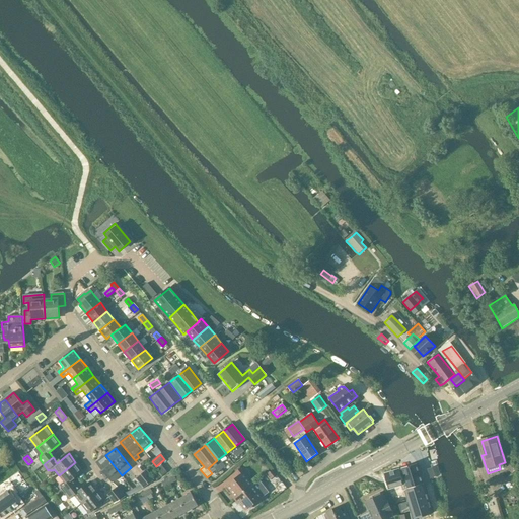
[(112,483),(122,475),(105,455),(96,462),(112,483)]
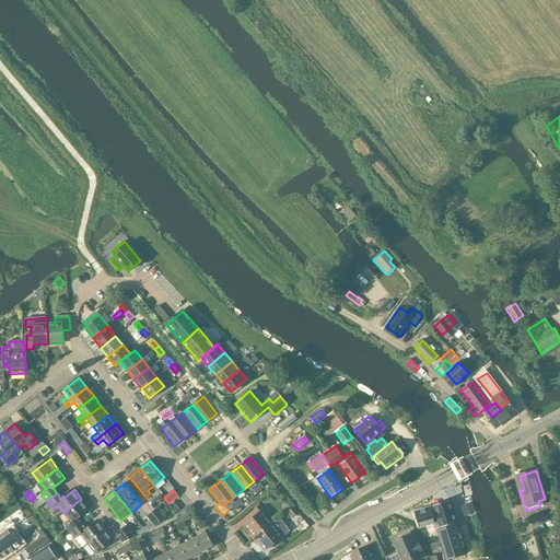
[(66,526),(71,532),(81,524),(77,518),(89,509),(81,499),(63,513),(69,520),(63,523),(66,526)]
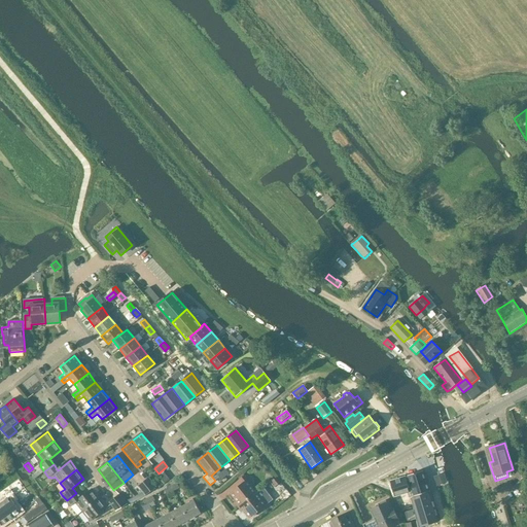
[(422,470),(403,478),(411,497),(419,494),(419,491),(427,488),(422,470)]
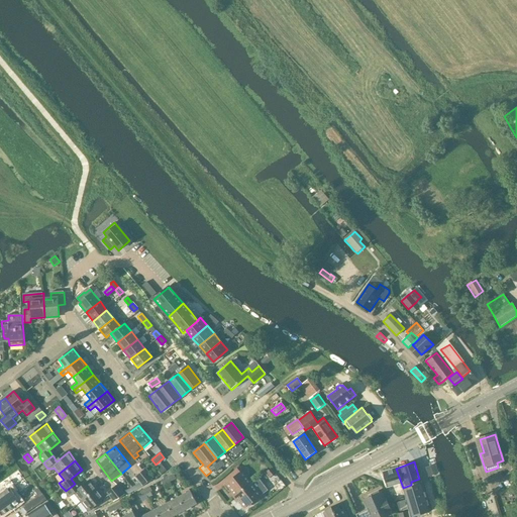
[(162,474),(167,470),(161,463),(157,468),(162,474)]
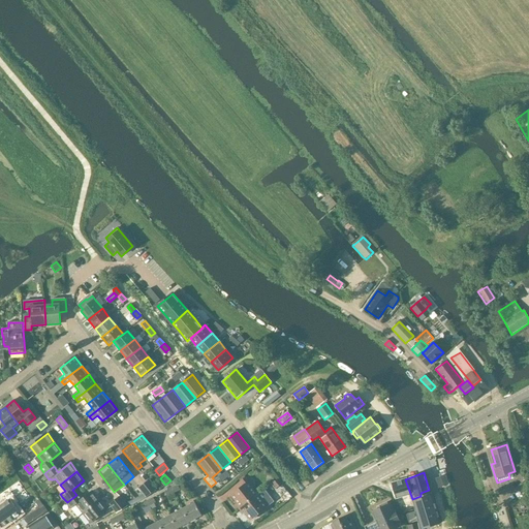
[(241,507),(257,495),(249,484),(250,483),(247,477),(241,481),(244,486),(231,495),(241,507)]
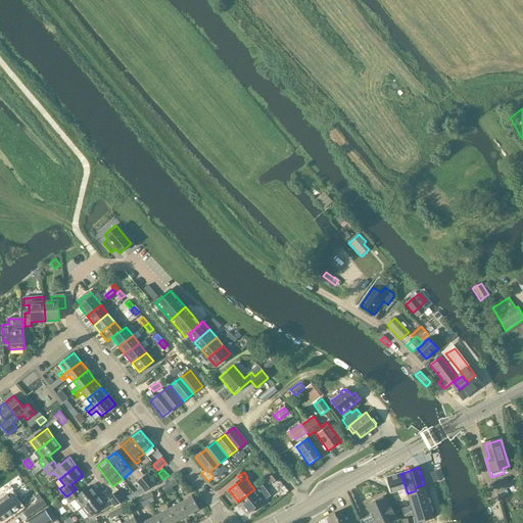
[(142,478),(150,487),(155,484),(147,474),(142,478)]
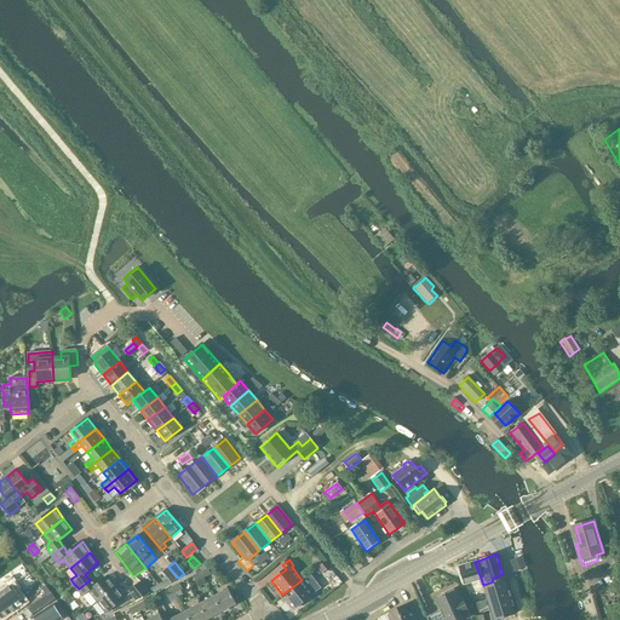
[(326,562),(317,568),(322,574),(331,568),(326,562)]
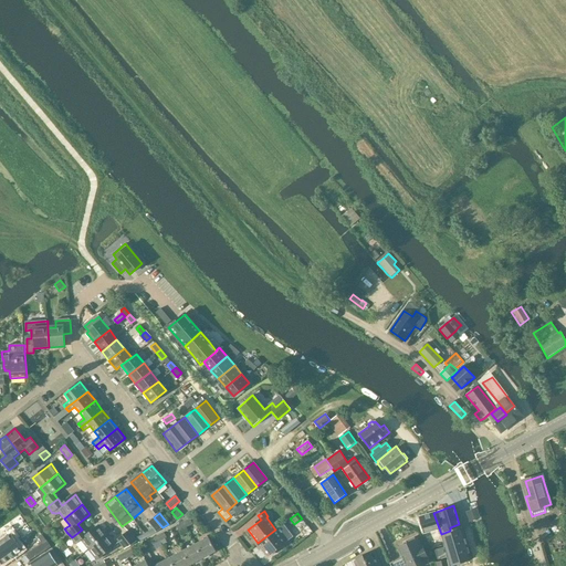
[(475,513),(468,516),(469,522),(474,521),(477,520),(475,513)]
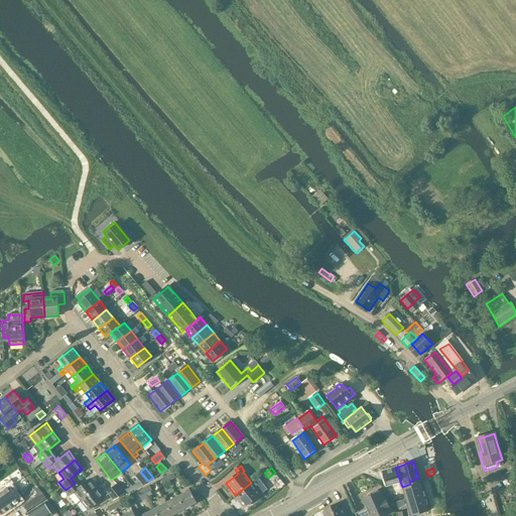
[(389,469),(379,474),(381,478),(380,479),(382,482),(383,482),(384,485),(394,482),(396,489),(401,487),(395,470),(390,471),(389,469)]
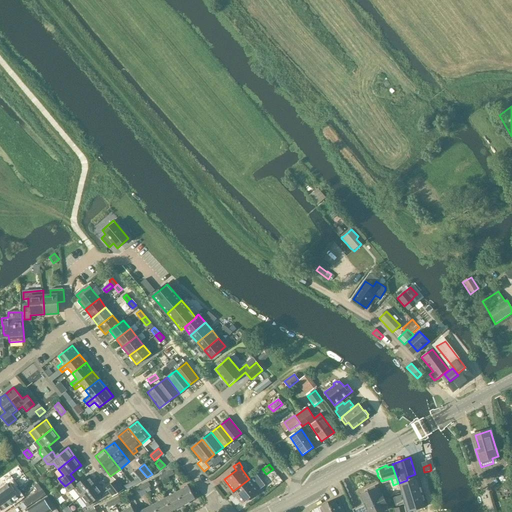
[(5,485),(0,488),(0,508),(1,510),(21,496),(15,487),(18,485),(20,488),(29,482),(19,467),(10,473),(11,475),(3,481),(5,485)]
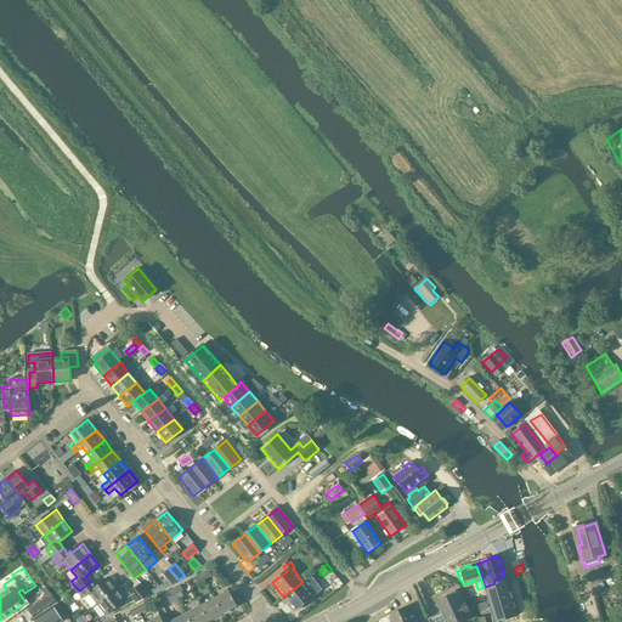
[(171,584),(179,580),(169,569),(163,574),(171,584)]
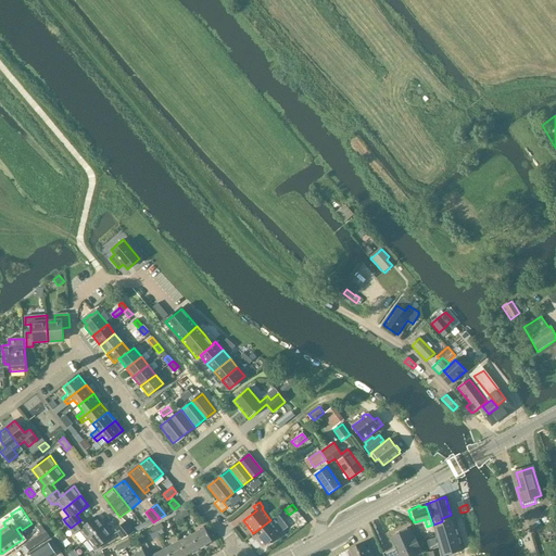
[(182,518),(180,513),(173,516),(176,521),(182,518)]
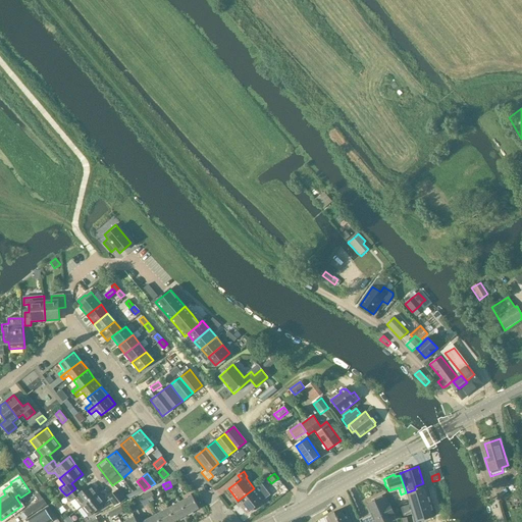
[(75,488),(66,496),(70,502),(74,499),(82,507),(99,493),(91,484),(82,491),(77,486),(75,488)]
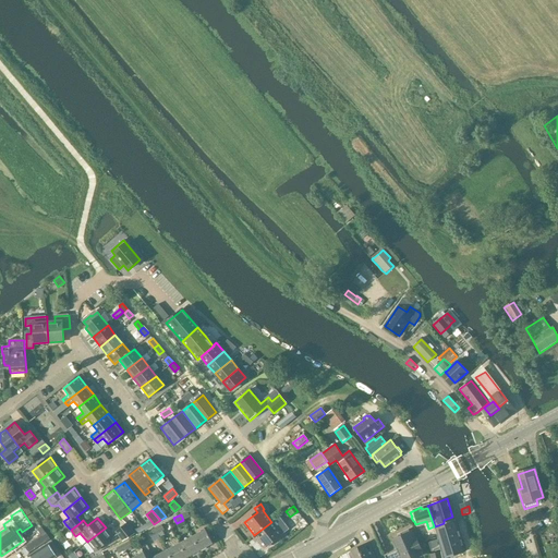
[(281,535),(271,522),(254,535),(264,548),(281,535)]
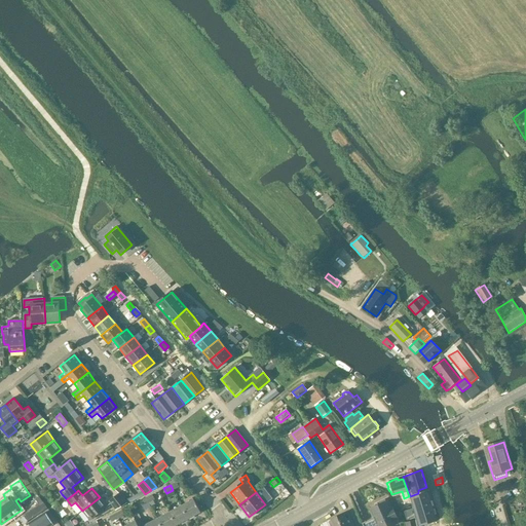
[(414,508),(405,511),(407,517),(417,513),(421,525),(438,519),(428,492),(411,498),(414,508)]
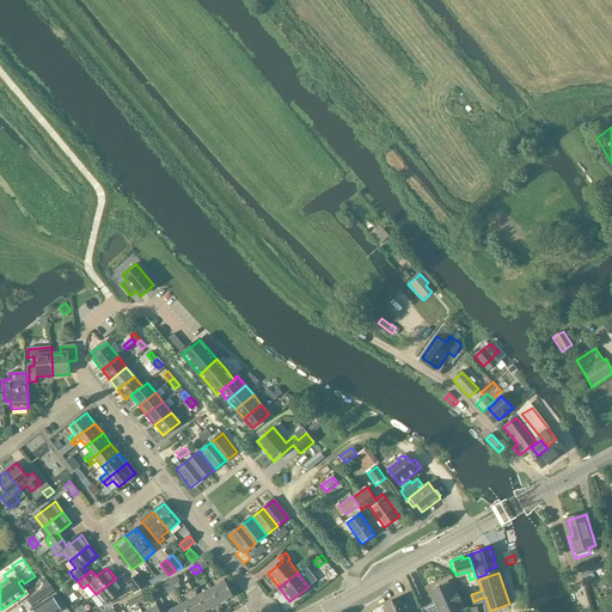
[(139,574),(133,579),(141,589),(147,586),(139,574)]
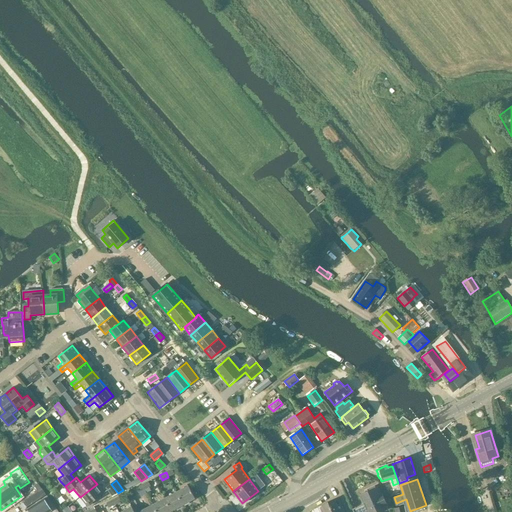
[(148,481),(142,484),(145,489),(151,486),(148,481)]
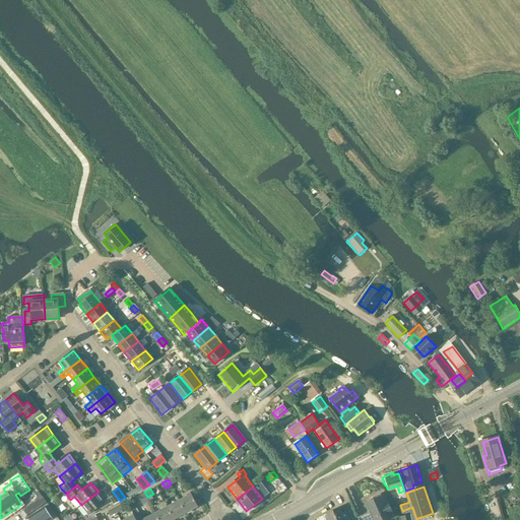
[(106,501),(99,492),(81,505),(88,514),(106,501)]
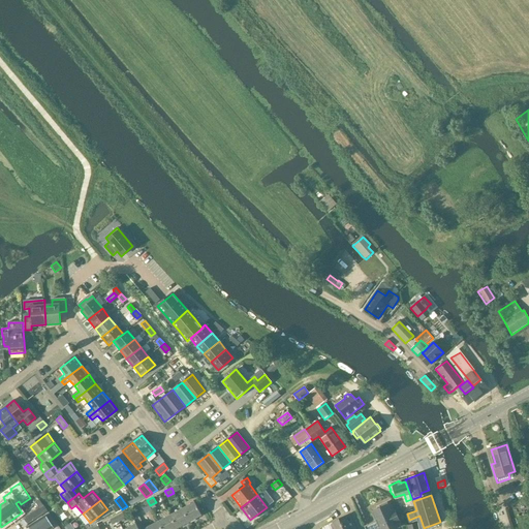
[(117,512),(122,509),(115,500),(111,504),(117,512)]
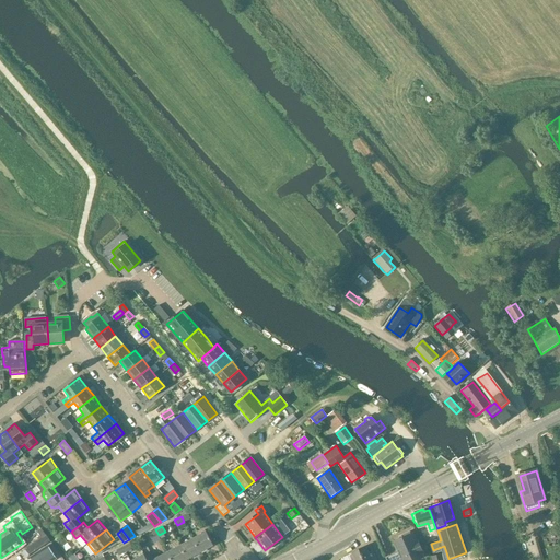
[(159,535),(155,529),(149,534),(152,539),(159,535)]
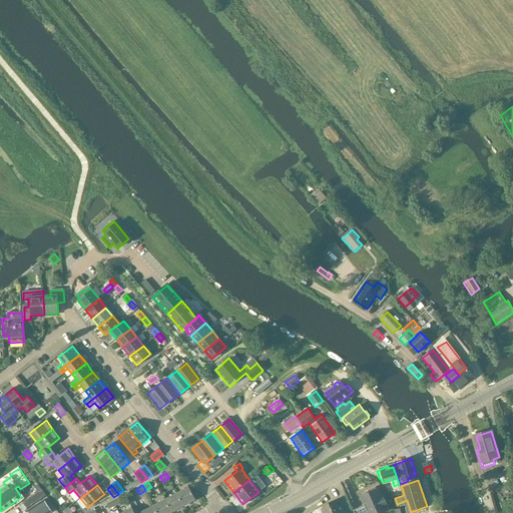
[(189,487),(177,494),(183,506),(195,499),(189,487)]
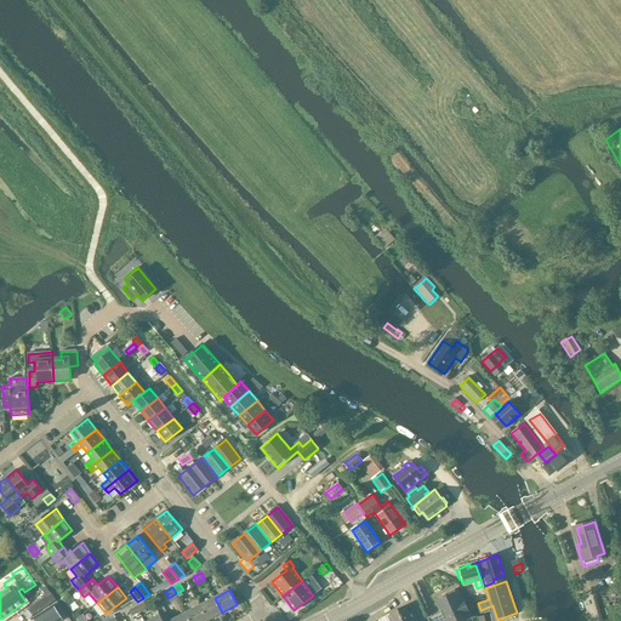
[(461,603),(455,590),(445,594),(446,597),(438,602),(443,613),(428,619),(428,620),(463,620),(468,619),(466,614),(469,611),(465,602),(461,603)]
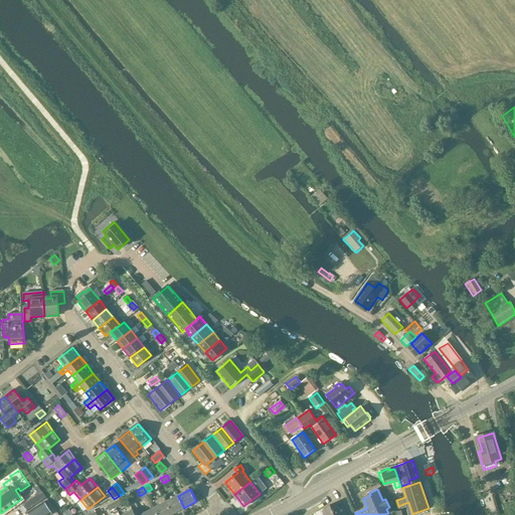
[(27,511),(46,499),(42,492),(23,504),(27,511)]
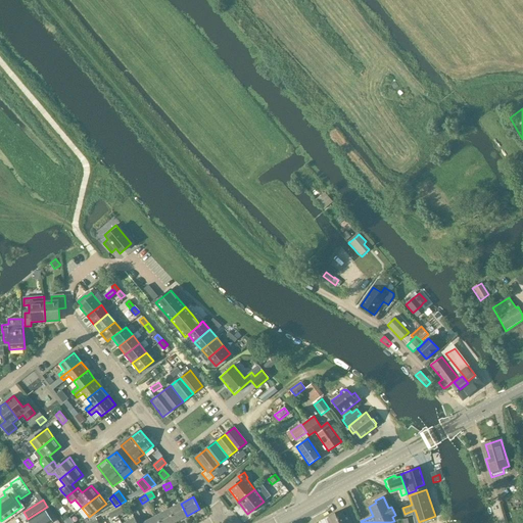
[(187,516),(181,504),(169,510),(175,522),(187,516)]
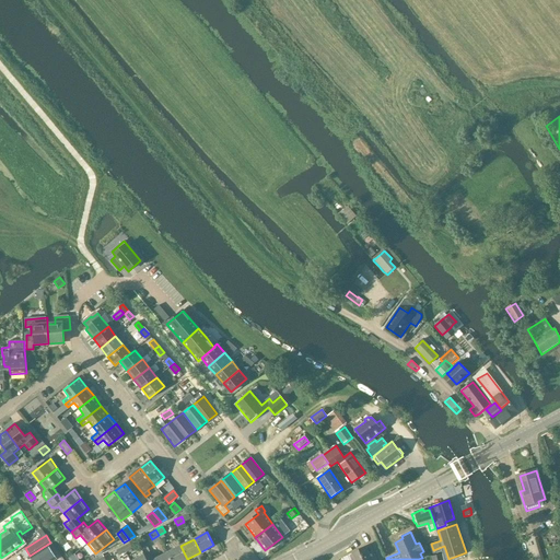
[(376,559),(370,545),(350,555),(351,559),(376,559)]
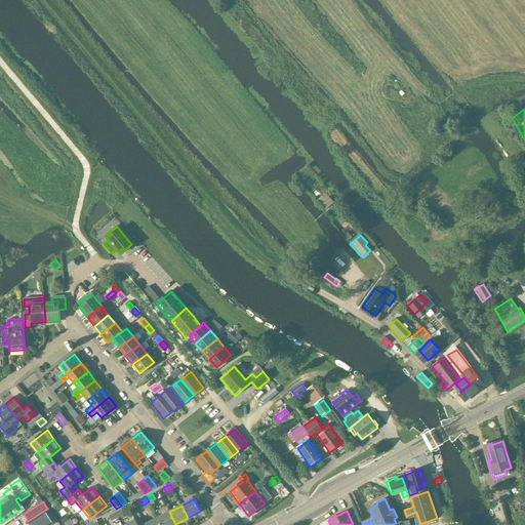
[(173,524),(175,524),(169,512),(157,518),(160,524),(173,524)]
